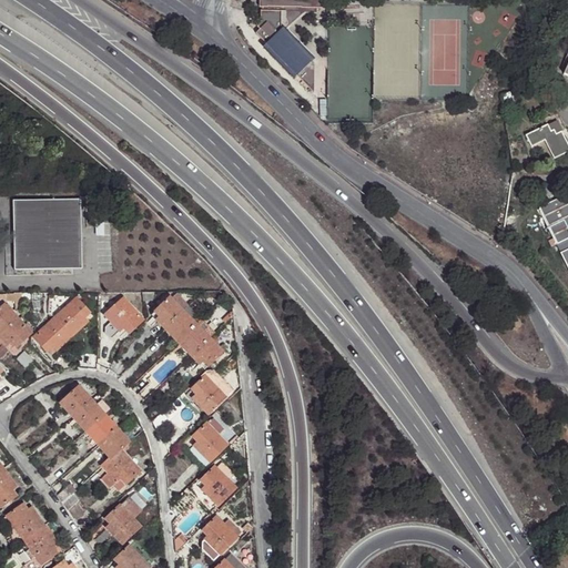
[(324,0),(259,0),(259,9),(261,9),(261,12),(260,26),(256,29),(259,31),(255,34),(265,46),(263,49),(293,80),(295,78),(312,94),(313,59),(285,30),(304,12),(304,9),(325,10),(324,0)]
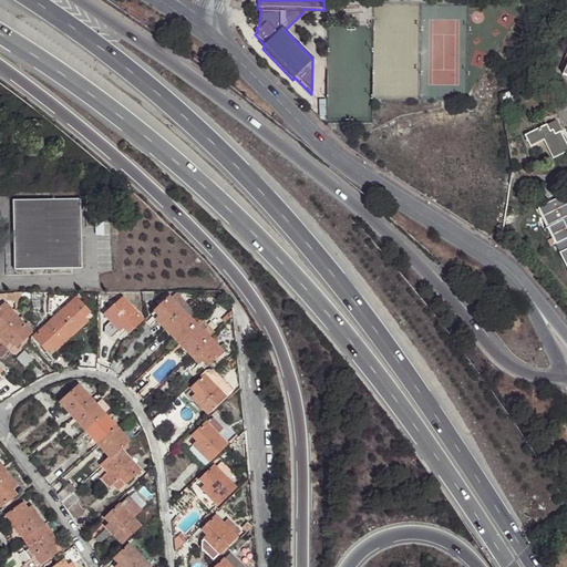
[(503,103),(513,101),(511,93),(502,96),(503,103)]
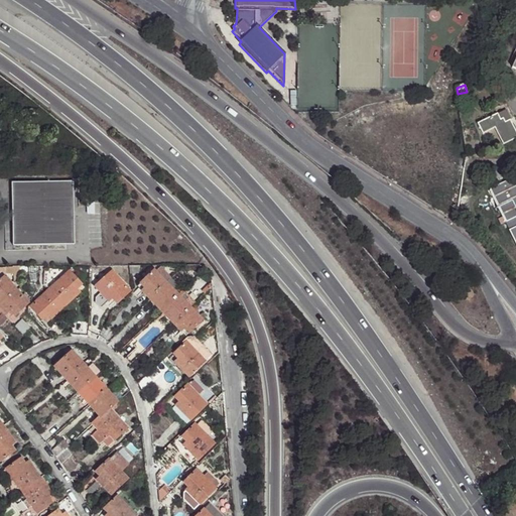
[(515,139),(515,131),(511,121),(503,125),(498,115),(477,125),(482,136),(494,129),(502,146),(515,139)]
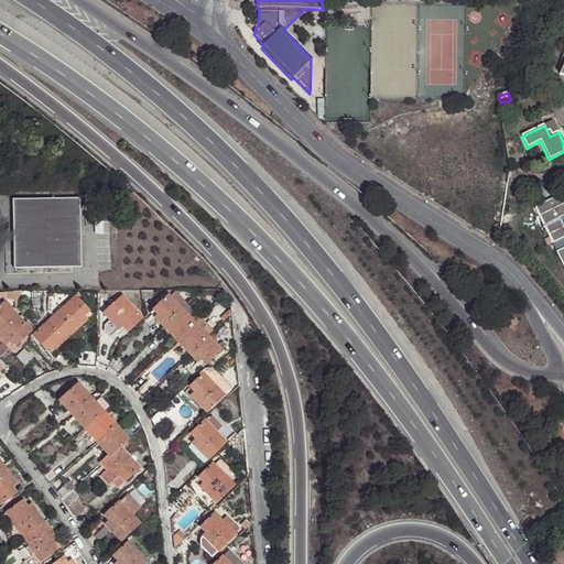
[(563,239),(563,194),(535,208),(554,245),(563,239)]
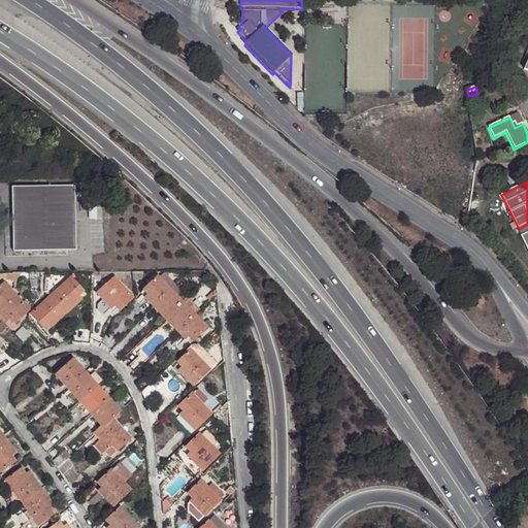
[(74,186),(11,186),(12,252),(75,251),(74,186)]
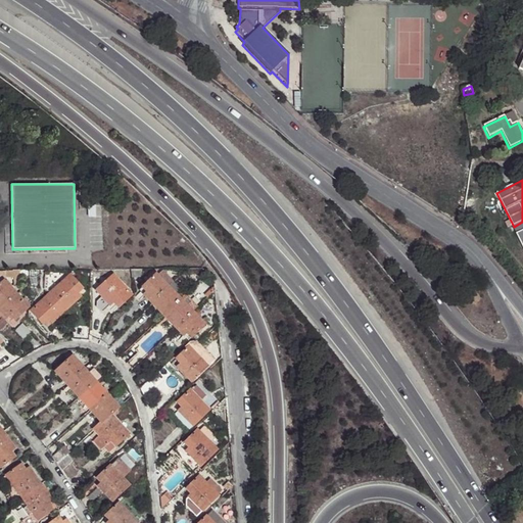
[(20,270),(13,270),(13,271),(7,271),(7,276),(14,276),(14,284),(20,284),(20,270)]
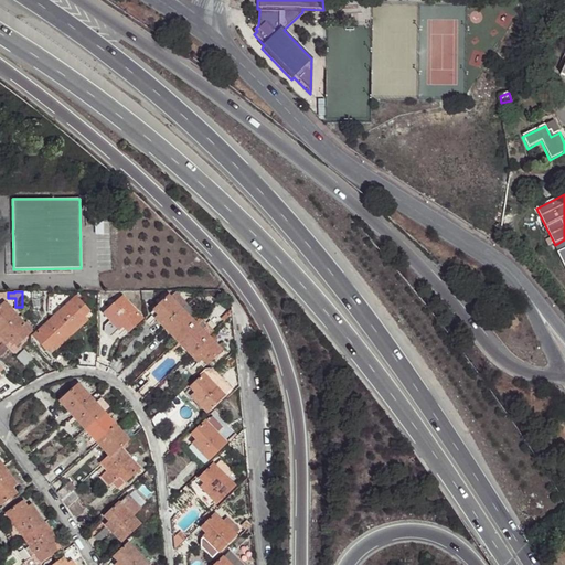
[(170,298),(182,311),(188,305),(177,292),(170,298)]
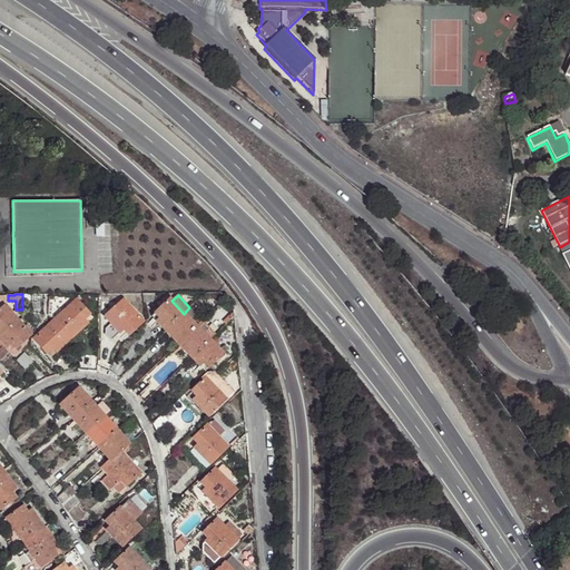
[(55,320),(71,338),(86,325),(84,322),(80,318),(87,312),(77,300),(55,320)]
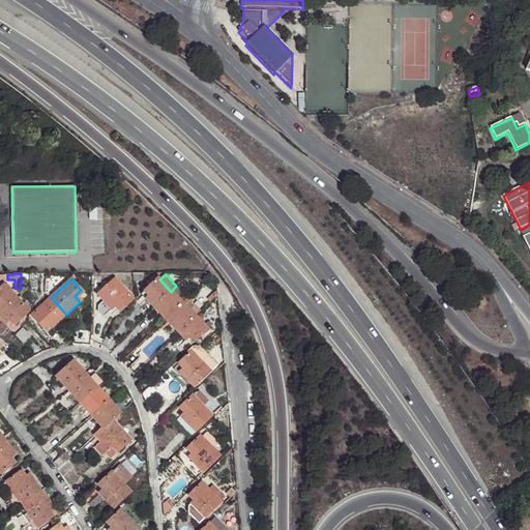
[(104,299),(112,308),(116,305),(118,302),(123,307),(131,298),(113,278),(97,294),(104,299)]
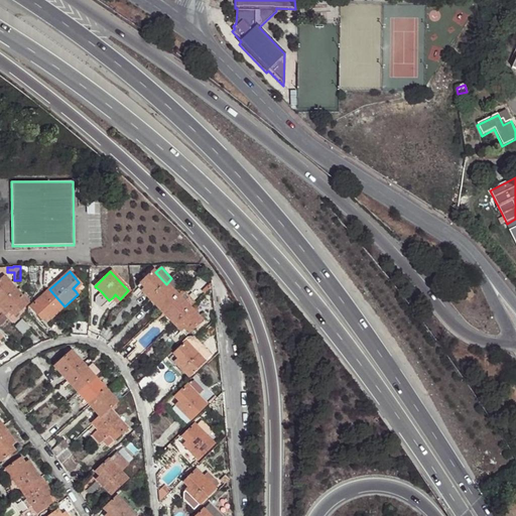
[(155,272),(154,271),(141,284),(144,289),(142,291),(150,299),(166,284),(155,272)]
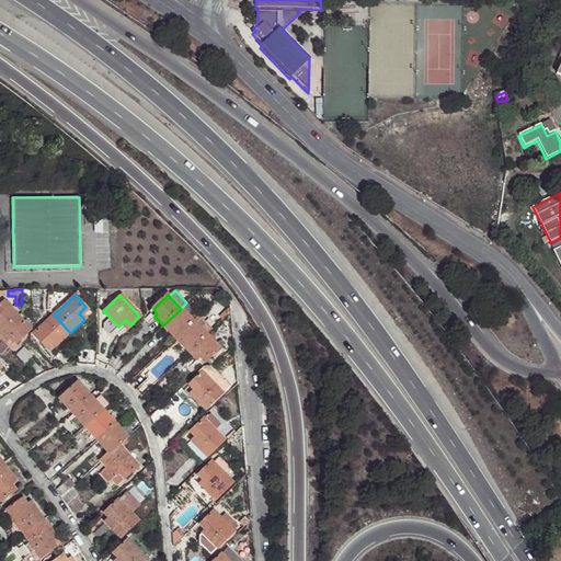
[(0,330),(16,315),(4,301),(0,304),(0,330)]
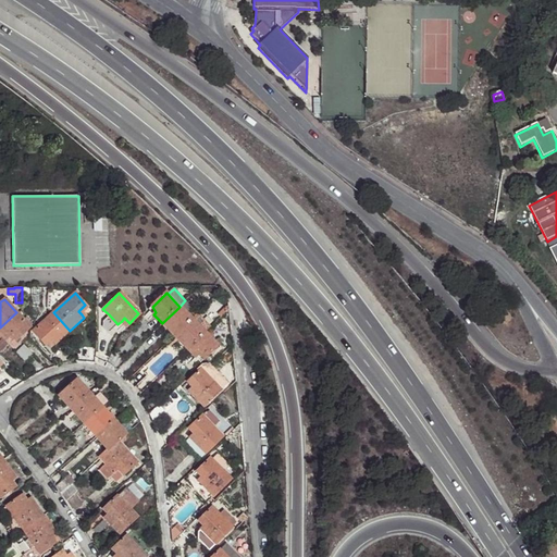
[(185,300),(180,307),(192,320),(197,313),(185,300)]
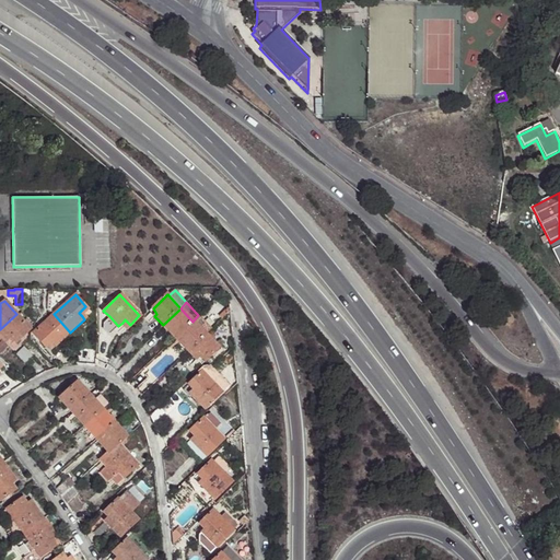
[(89,310),(85,306),(79,313),(82,316),(89,310)]
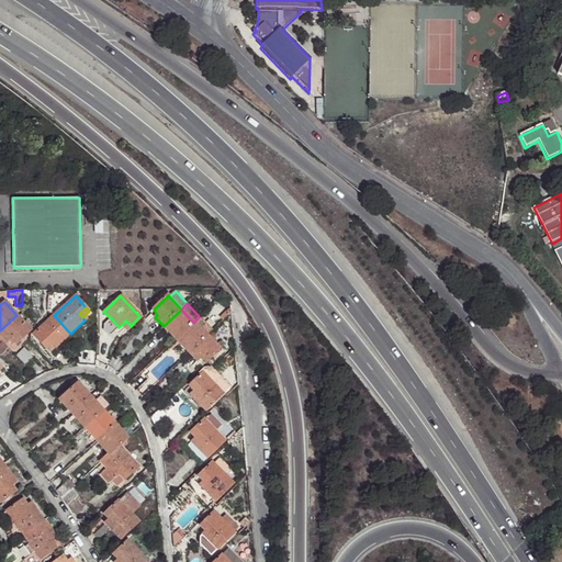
[(193,323),(181,310),(164,326),(176,339),(193,323)]
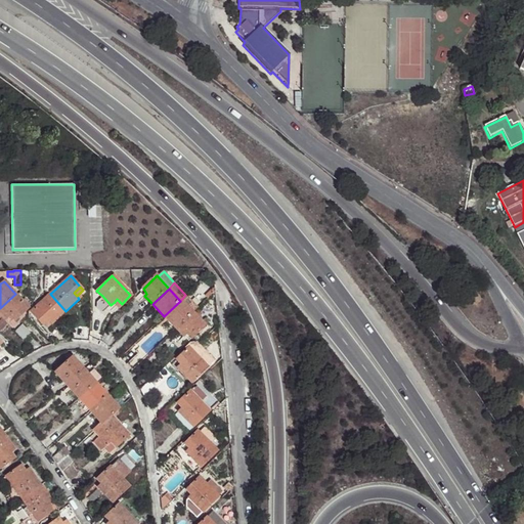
[(15,294),(0,308),(0,312),(6,318),(10,316),(12,318),(14,320),(28,308),(15,294)]
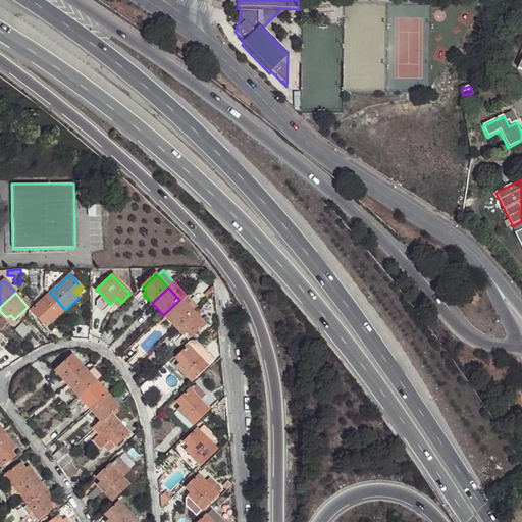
[(51,322),(65,310),(50,293),(31,310),(40,321),(46,316),(49,319),(51,322)]
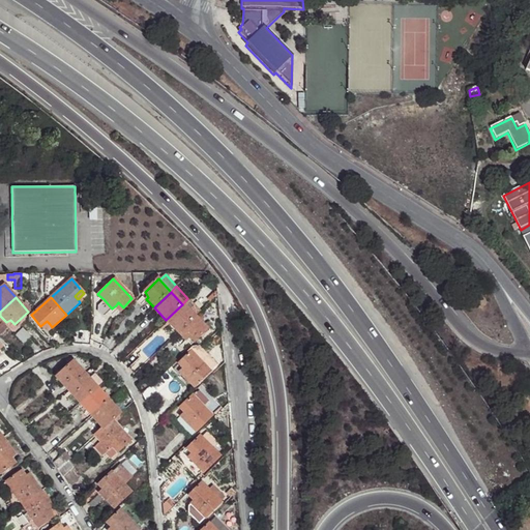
[(104,317),(112,308),(104,299),(97,305),(97,310),(104,317)]
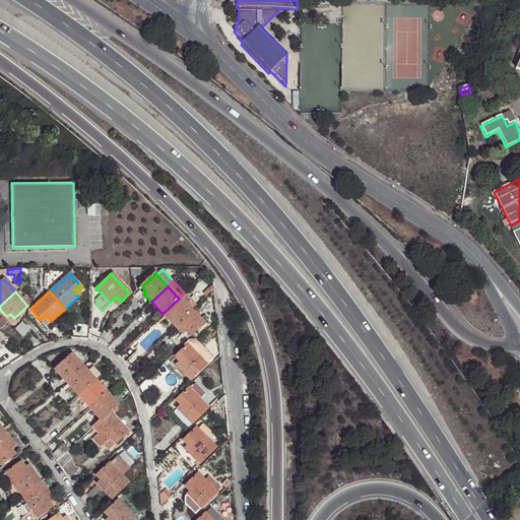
[(179,299),(163,314),(174,327),(191,311),(179,299)]
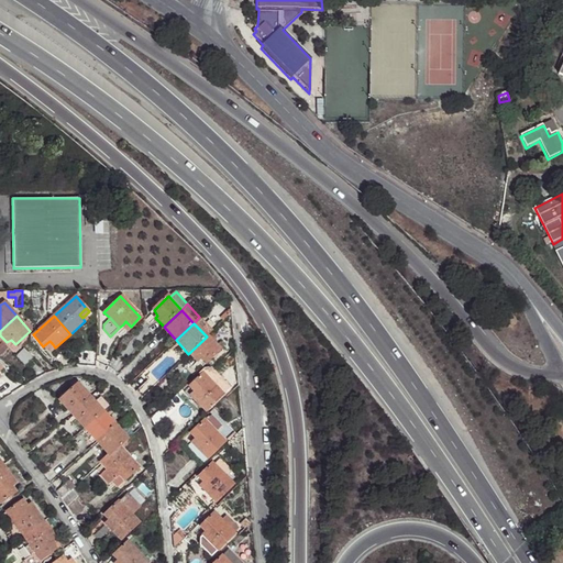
[(207,337),(188,354),(197,363),(200,360),(205,364),(219,350),(216,346),(207,337)]
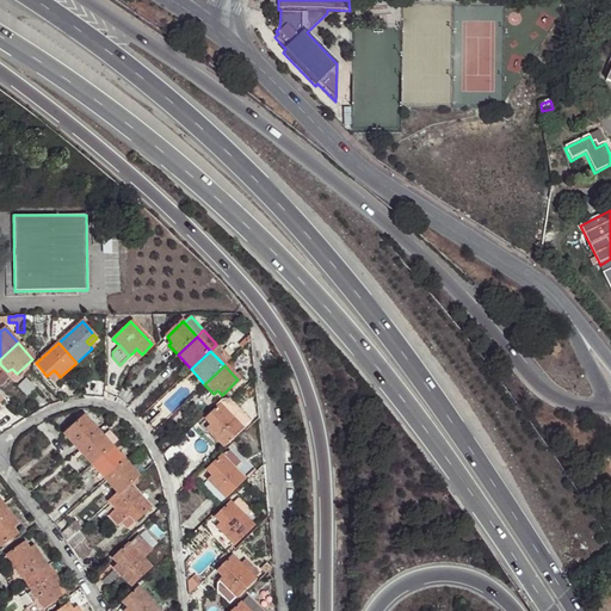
[(53,384),(60,377),(57,374),(50,380),(53,384)]
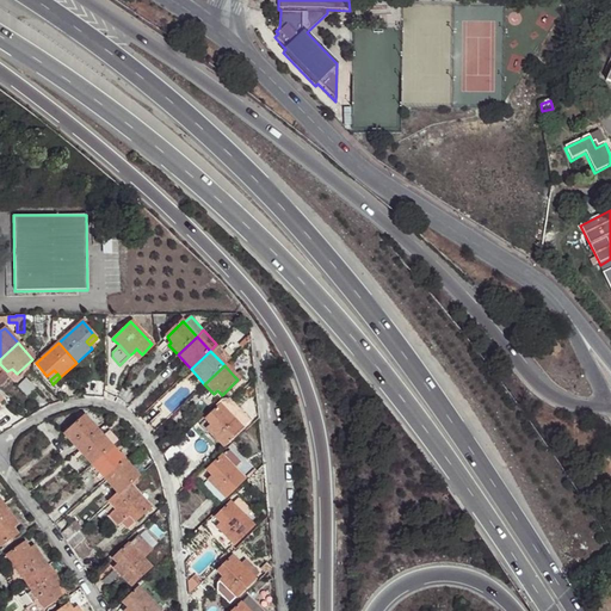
[(209,430),(218,439),(224,445),(242,429),(222,406),(207,420),(213,426),(209,430)]
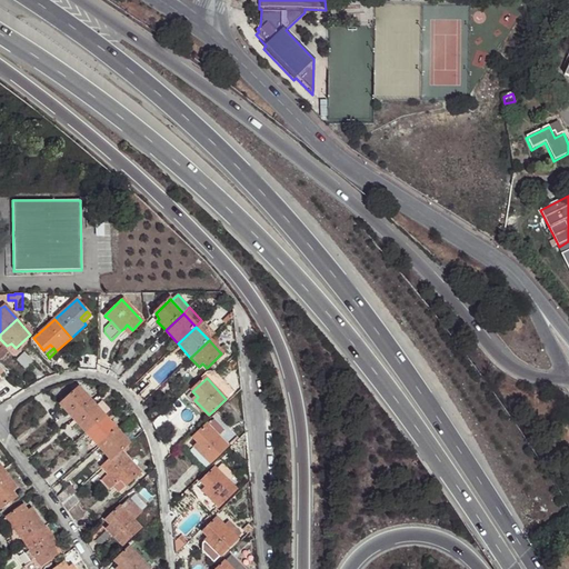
[(137,396),(142,402),(156,390),(150,385),(137,396)]
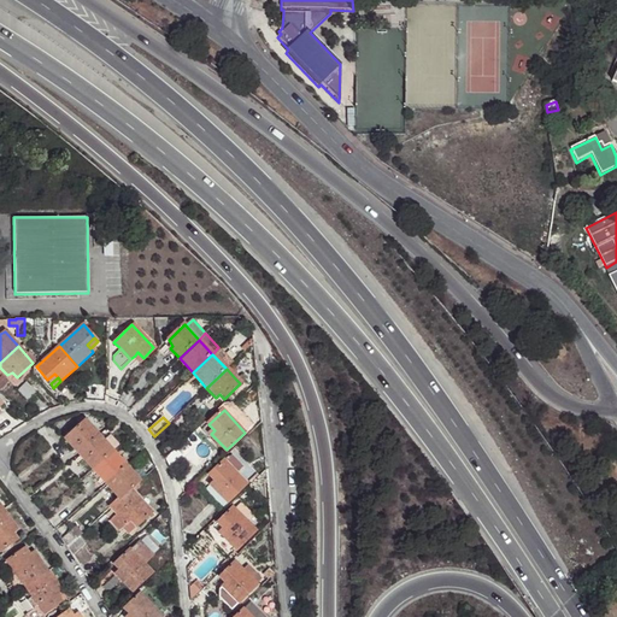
[(65,439),(78,454),(99,435),(86,421),(65,439)]
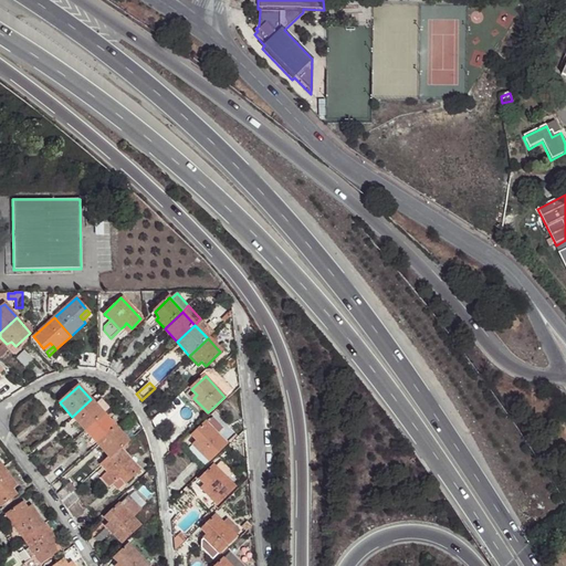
[(196,413),(202,407),(194,398),(187,405),(196,413)]
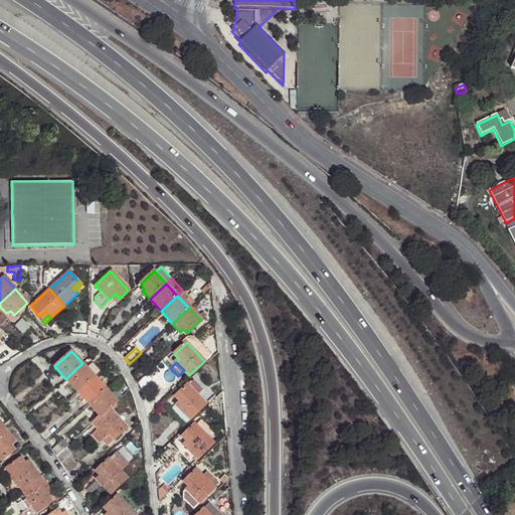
[(82,363),(65,379),(76,391),(94,375),(82,363)]
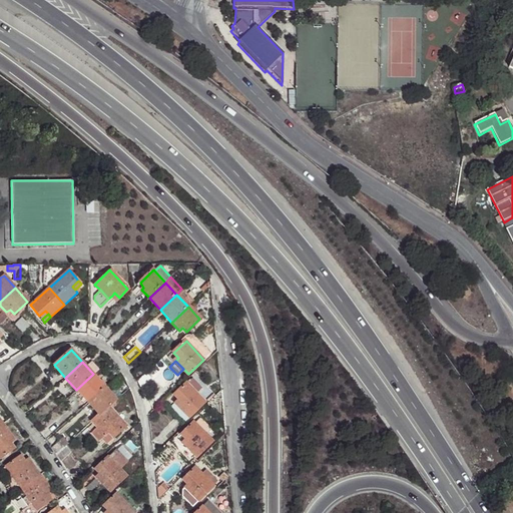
[(131,374),(136,382),(145,373),(140,366),(131,374)]
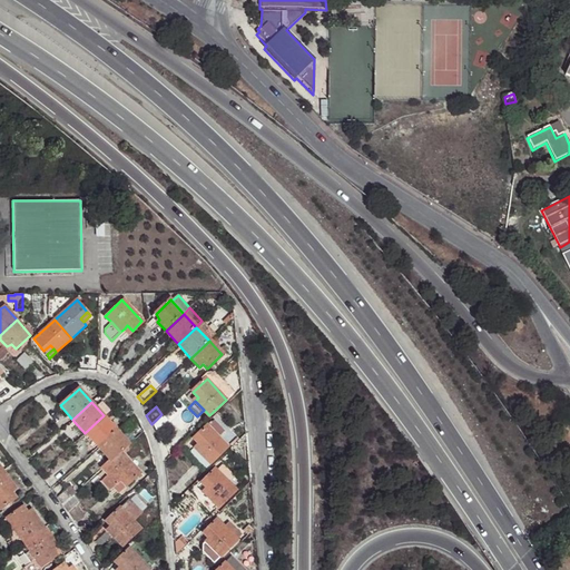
[(104,415),(85,433),(98,446),(117,430),(104,415)]
